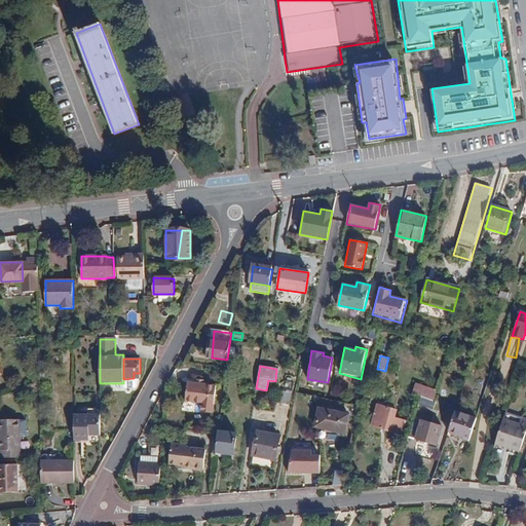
[(200,413),(212,414),(216,386),(187,382),(185,402),(201,404),(200,413)]
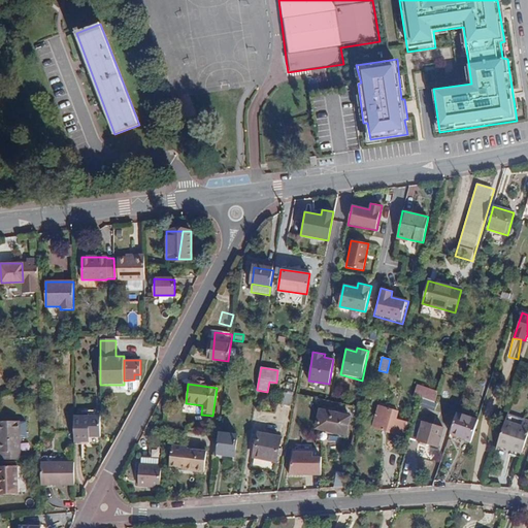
[(437,392),(417,386),(414,396),(423,399),(434,403),(436,397),(437,392)]
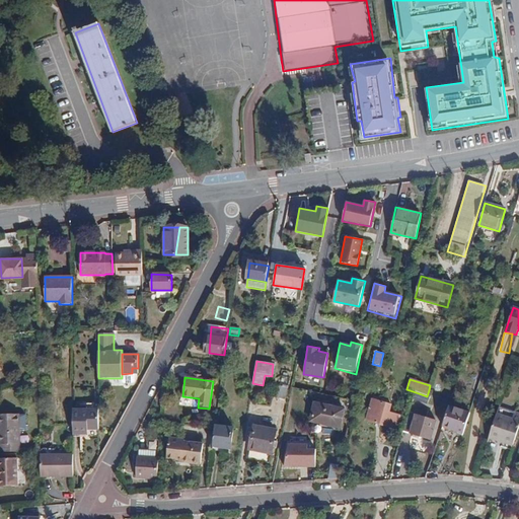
[(280,387),(278,397),(285,398),(287,389),(280,387)]
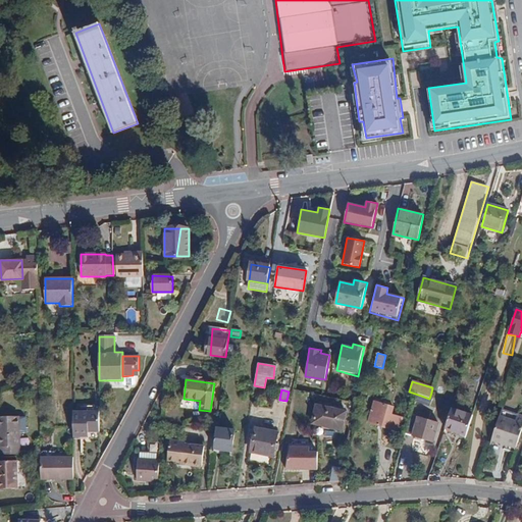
[(415,404),(427,407),(429,399),(418,395),(415,404)]
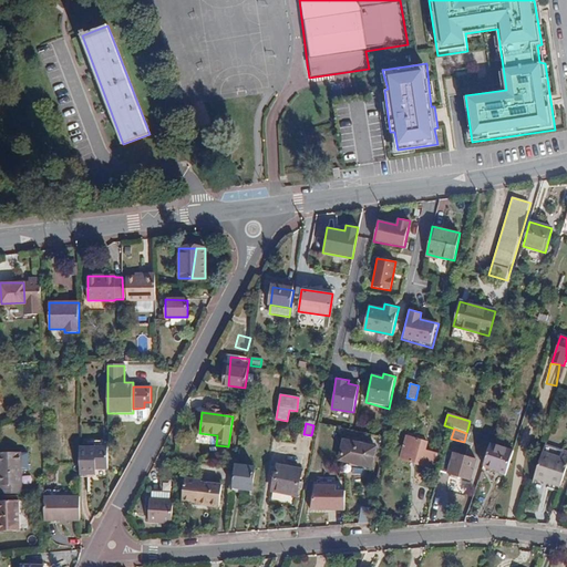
[(406,436),(400,460),(431,468),(435,453),(425,451),(428,442),(406,436)]
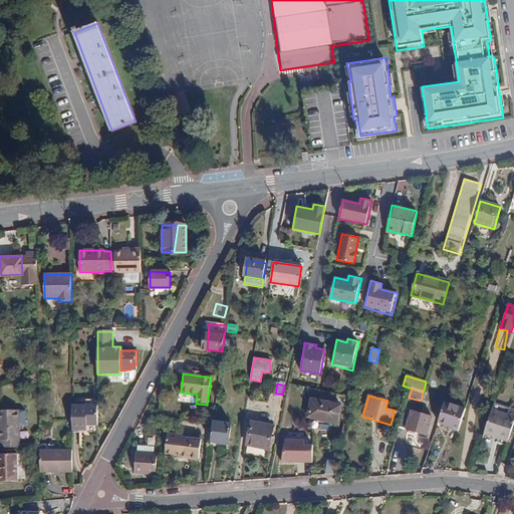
[(311,399),(307,418),(337,424),(340,406),(311,399)]
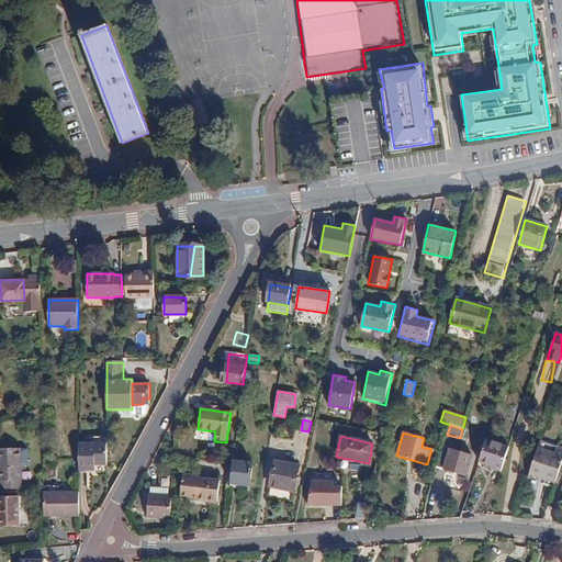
[(93,442),(79,442),(79,460),(79,470),(94,470),(94,465),(107,465),(107,437),(94,438),(93,442)]
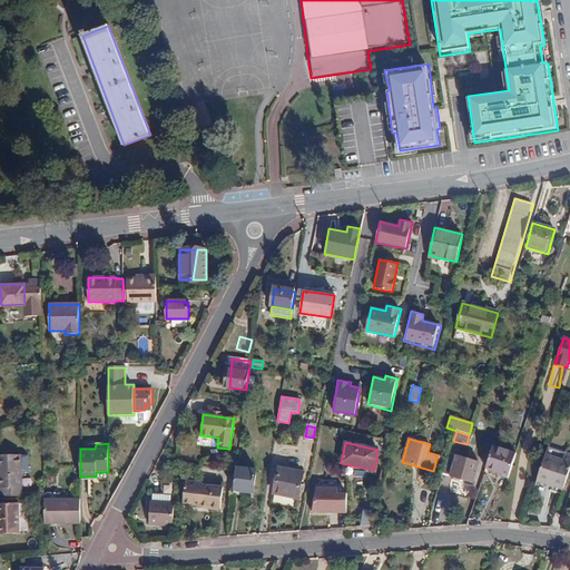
[(516,454),(493,446),(485,469),(508,477),(516,454)]
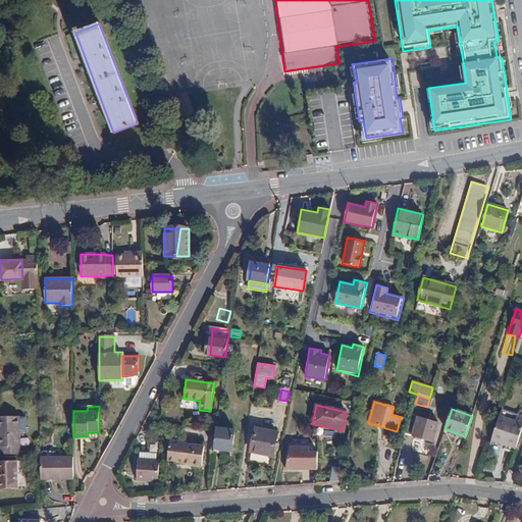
[(438,424),(411,415),(406,432),(412,435),(412,436),(432,442),(438,424)]
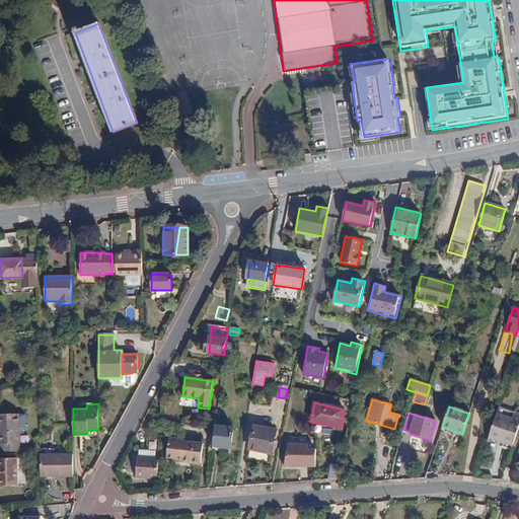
[(20,451),(18,414),(0,414),(0,443),(2,444),(1,451),(20,451)]
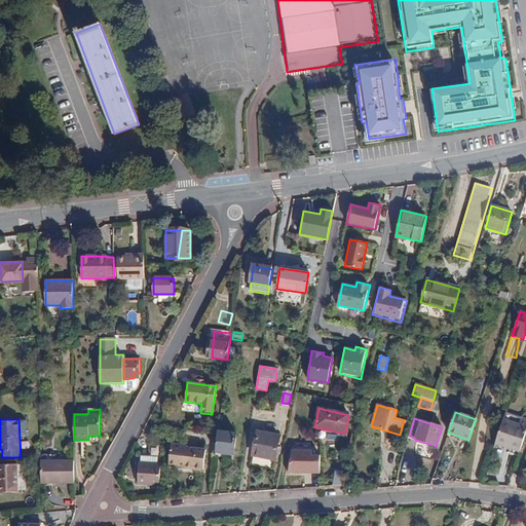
[(525,435),(525,428),(503,420),(494,445),(519,454),(525,435)]
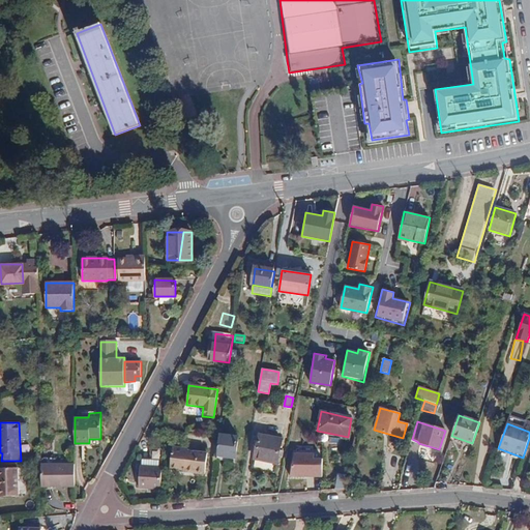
[(259,434),(255,460),(277,464),(283,439),(259,434)]
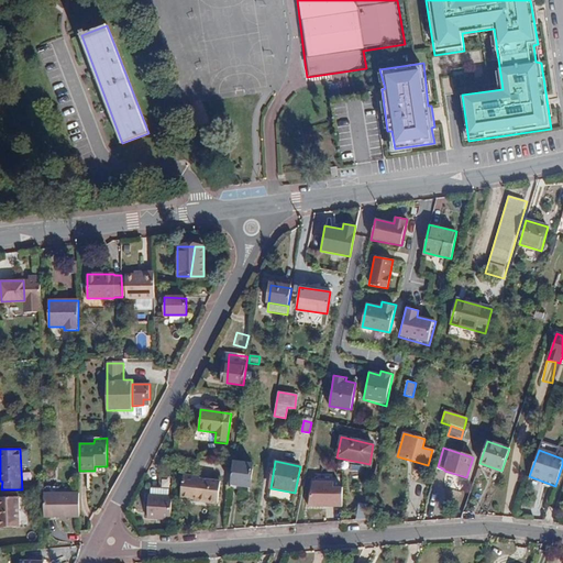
[(251,487),(253,464),(233,462),(233,465),(230,484),(251,487)]
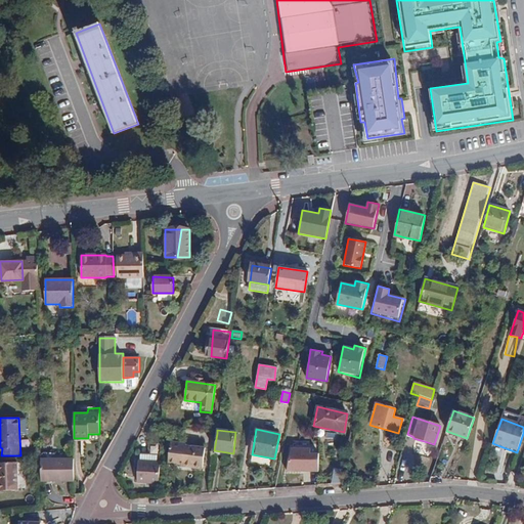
[(168,444),(167,467),(204,468),(204,445),(168,444)]
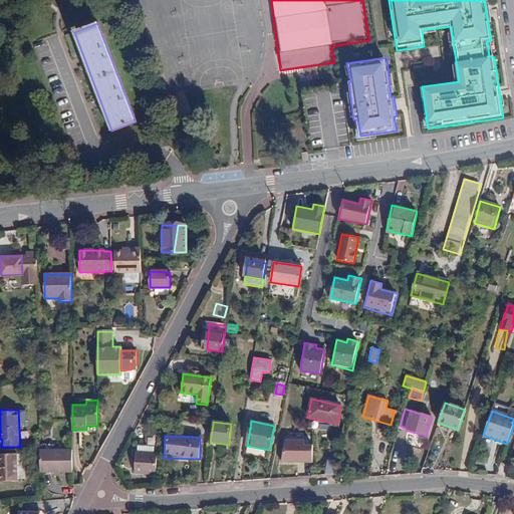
[(312,444),(283,443),(282,462),(312,463),(312,444)]
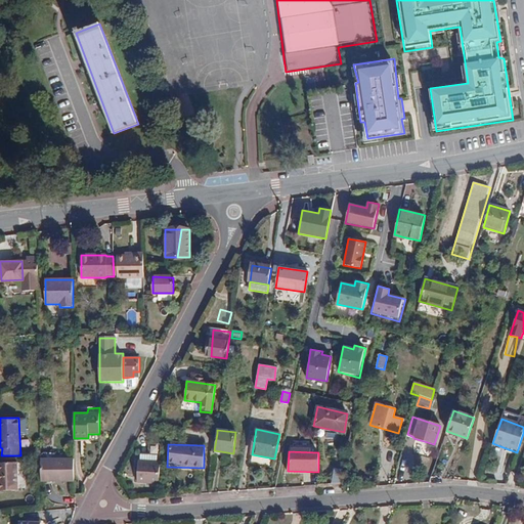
[(74,459),(40,459),(40,481),(74,481),(74,459)]
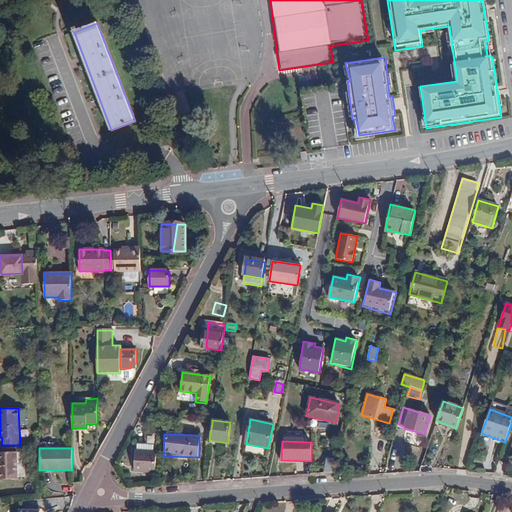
[(0,451),(0,479),(17,479),(16,452),(0,451)]
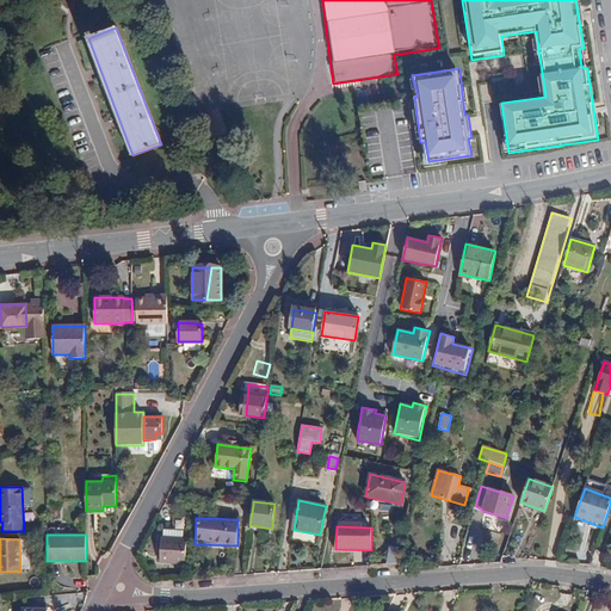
[(161,538),(159,562),(167,563),(170,538),(161,538)]
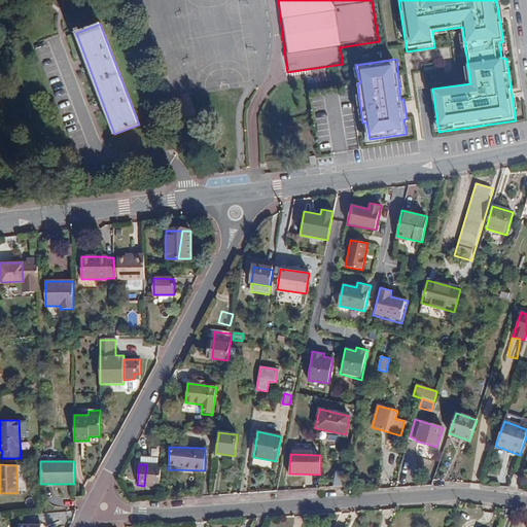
[(160,486),(161,465),(146,464),(144,486),(160,486)]
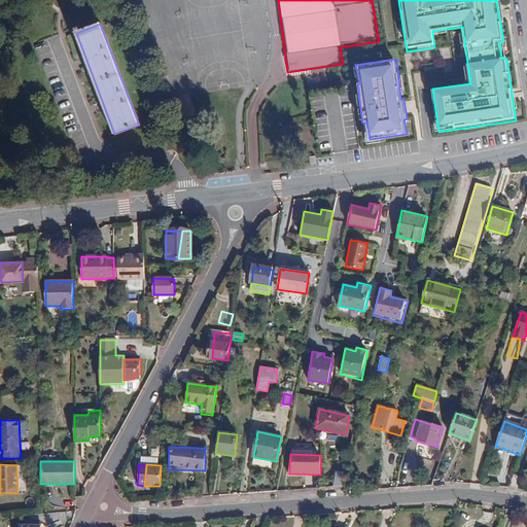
[(336,484),(332,484),(332,488),(344,487),(347,476),(337,473),(336,484)]
